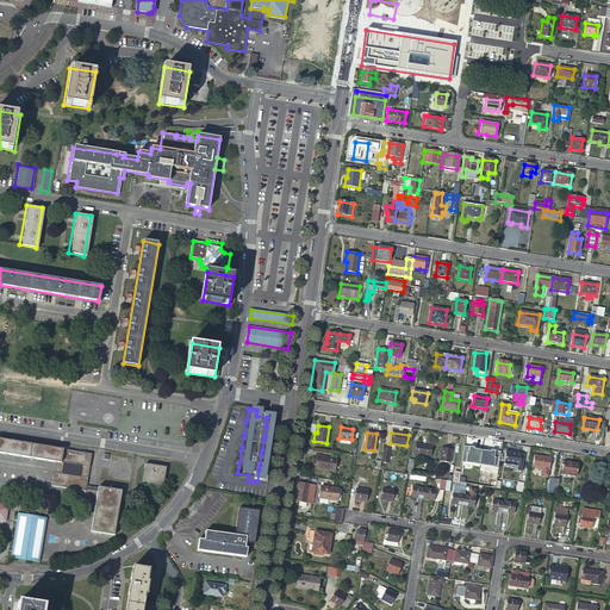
[(53,486),(86,491),(86,490),(87,486),(92,454),(0,439),(0,452),(56,462),(53,486)]
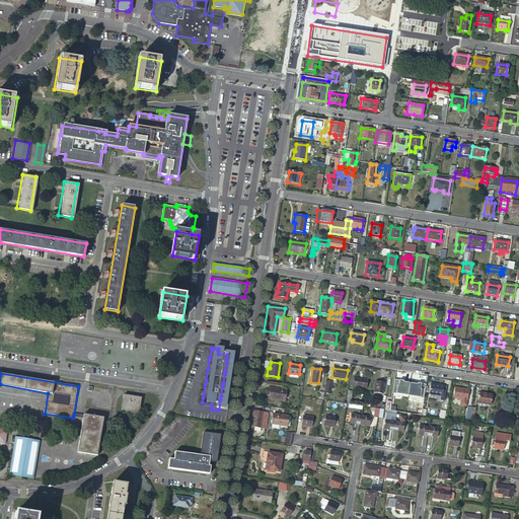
[(352,378),(351,384),(353,384),(352,386),(365,388),(367,380),(354,378),(353,378),(352,378)]
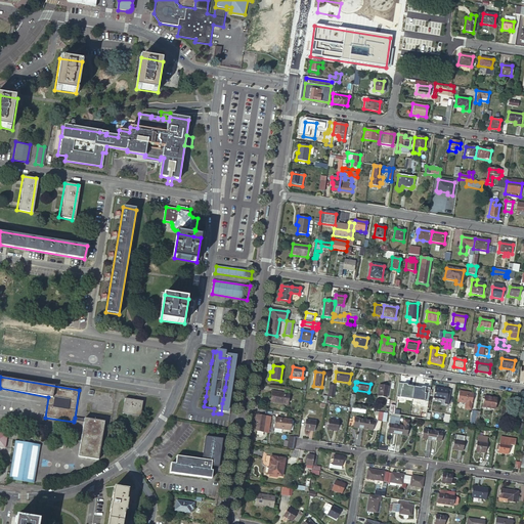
[(424,385),(415,384),(412,392),(423,394),(424,385)]
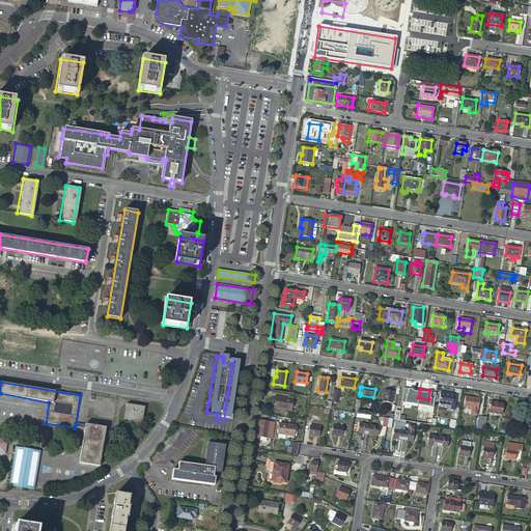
[(392,391),(384,390),(382,401),(391,402),(392,391)]
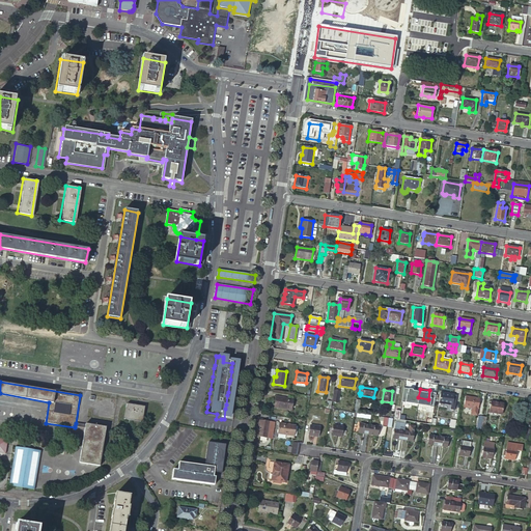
[(453,394),(441,392),(439,403),(451,406),(453,394)]
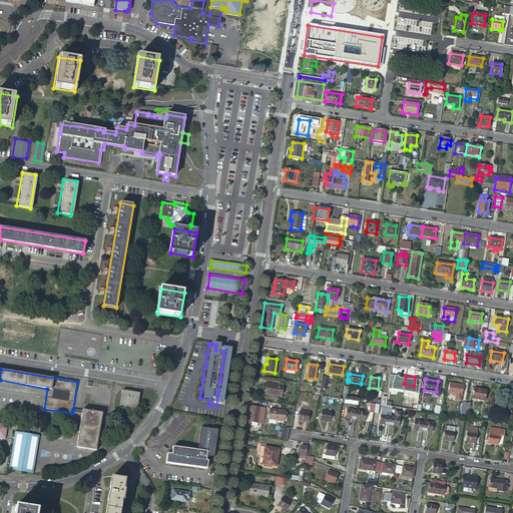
[(283,386),(267,383),(265,394),(282,396),(283,386)]
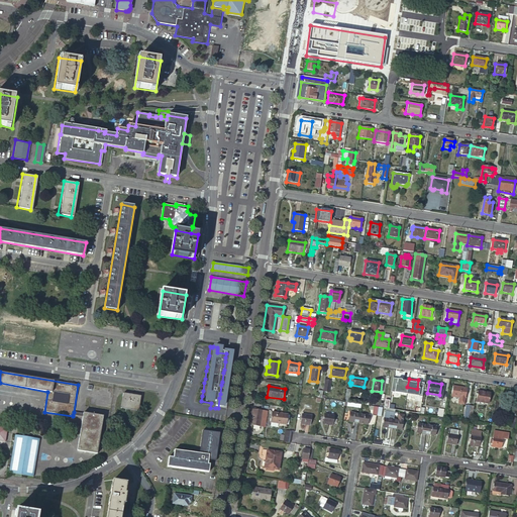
[(467,388),(452,386),(450,397),(458,398),(457,404),(463,405),(467,388)]
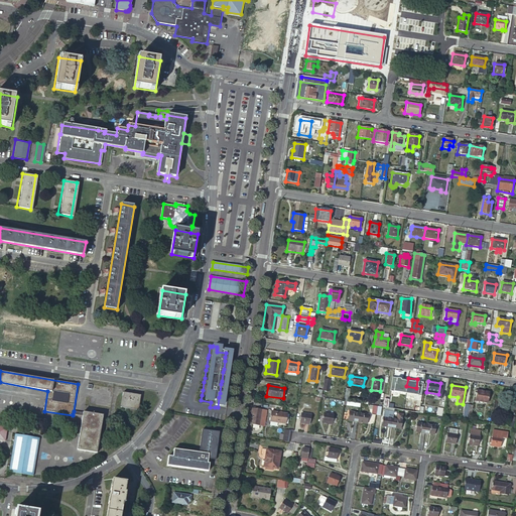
[(477,390),(475,390),(475,392),(477,393),(475,401),(488,402),(489,392),(477,390)]
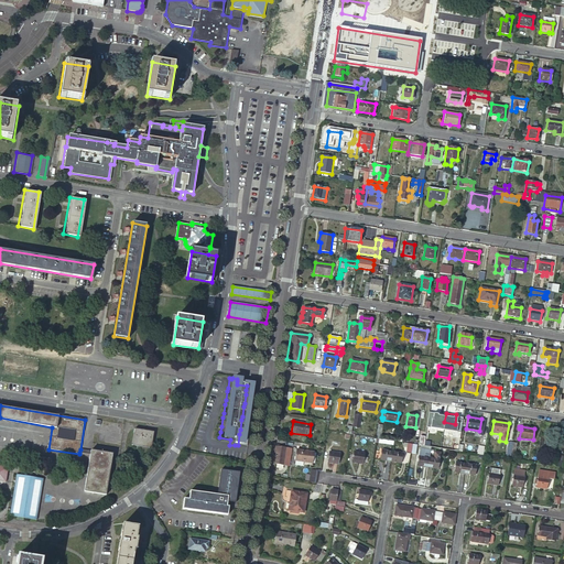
[(154,432),(134,429),(132,446),(151,449),(154,432)]
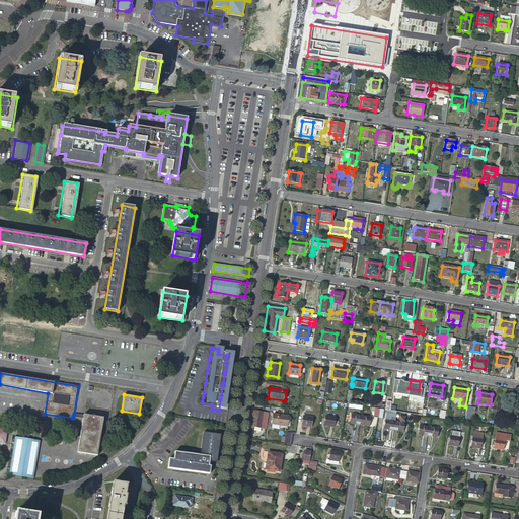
[(396,402),(395,411),(396,411),(412,414),(413,404),(396,402)]
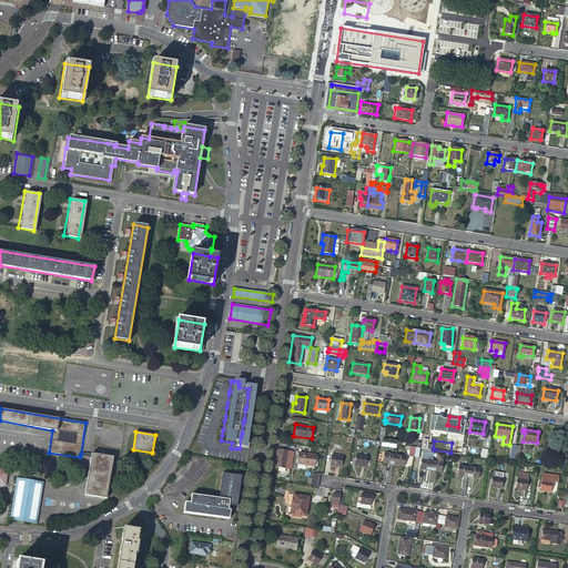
[(450,453),(453,453),(460,454),(462,447),(463,445),(452,443),(450,453)]
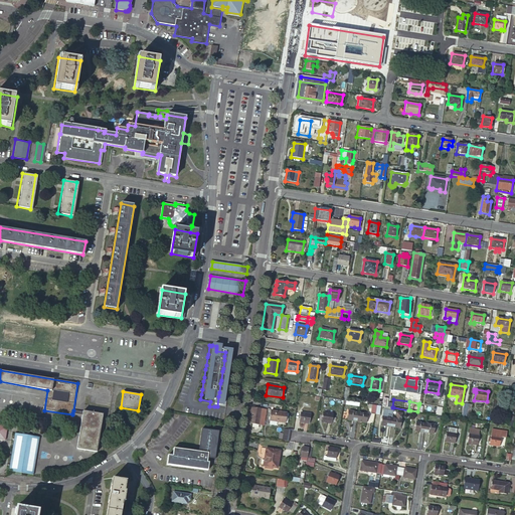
[(250,414),(248,423),(264,425),(266,409),(251,407),(250,414)]
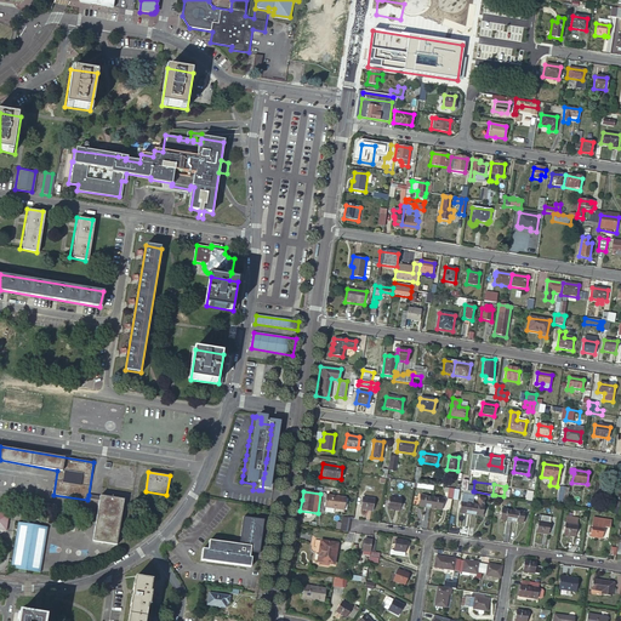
[(345,497),(326,495),(325,507),(343,510),(345,497)]
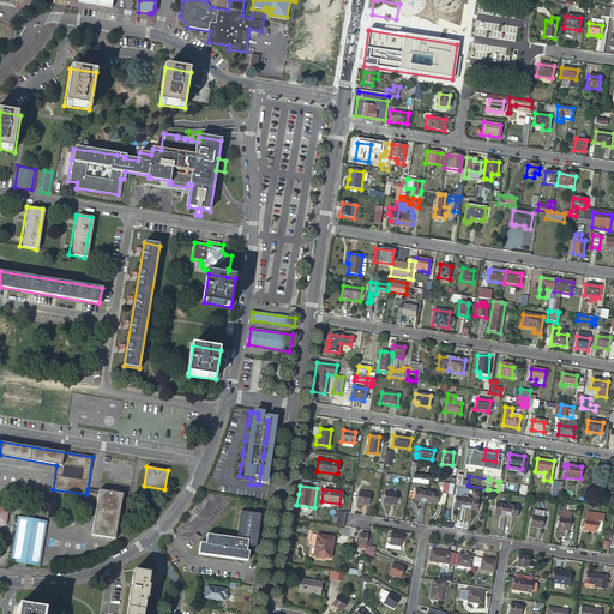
[(122,494),(100,491),(98,495),(92,535),(115,540),(122,494)]
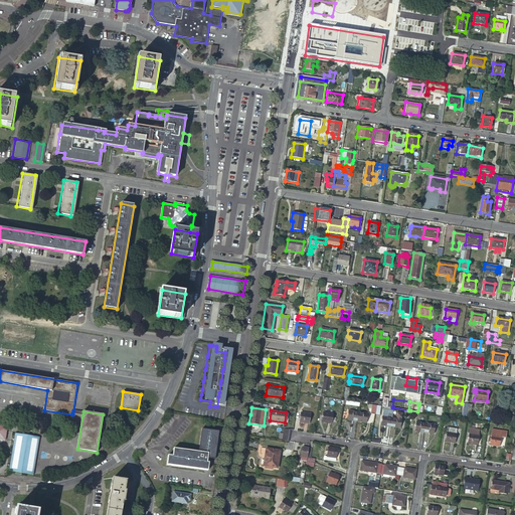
[(347,420),(356,421),(358,412),(349,411),(347,420)]
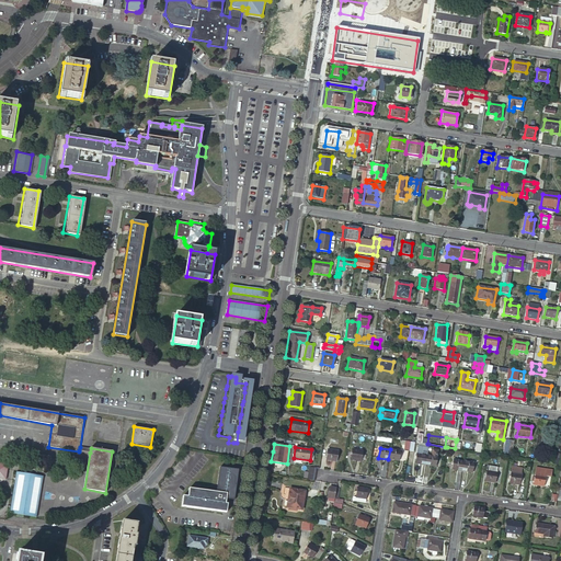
[(338,450),(327,449),(325,459),(335,461),(338,450)]
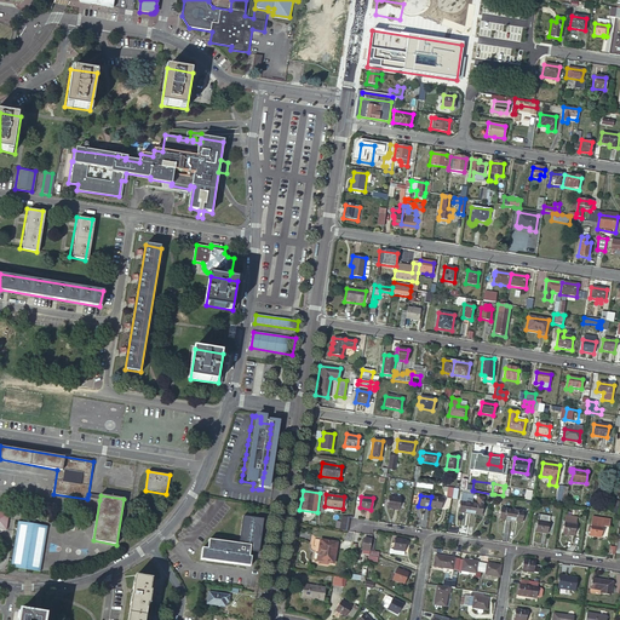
[(401,498),(389,497),(386,507),(399,510),(401,498)]
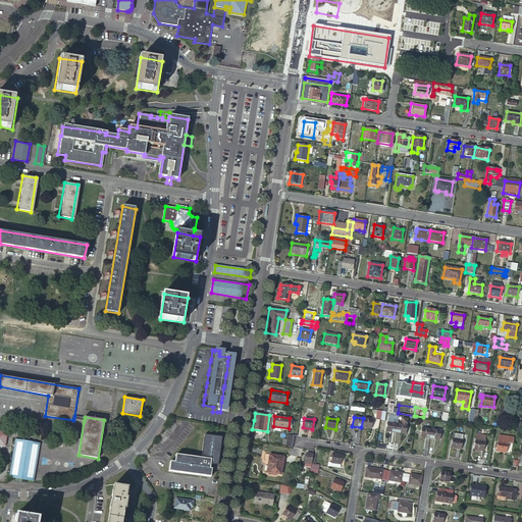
[(361,427),(371,428),(372,419),(363,418),(361,427)]
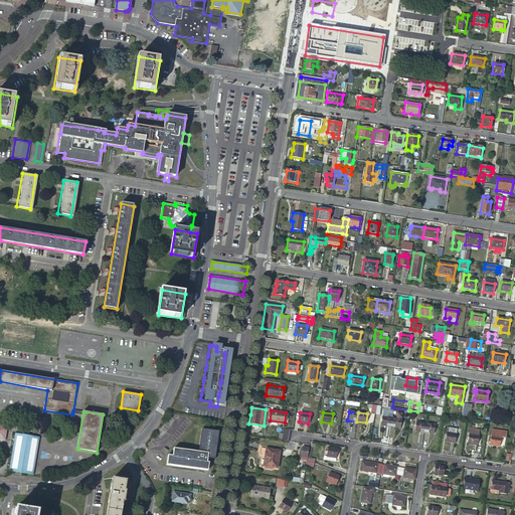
[(380,425),(390,426),(391,417),(382,416),(380,425)]
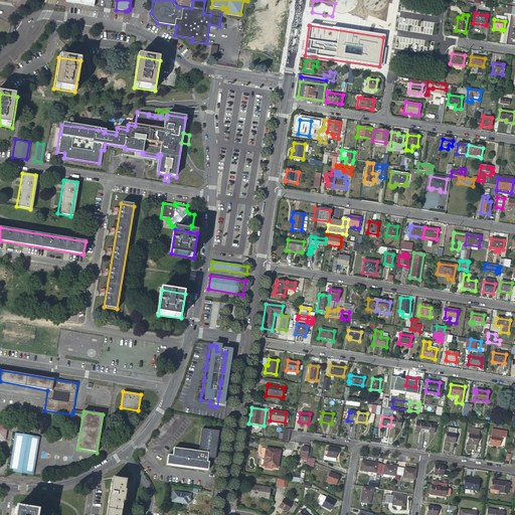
[(390,426),(399,428),(400,418),(395,418),(391,417),(390,426)]
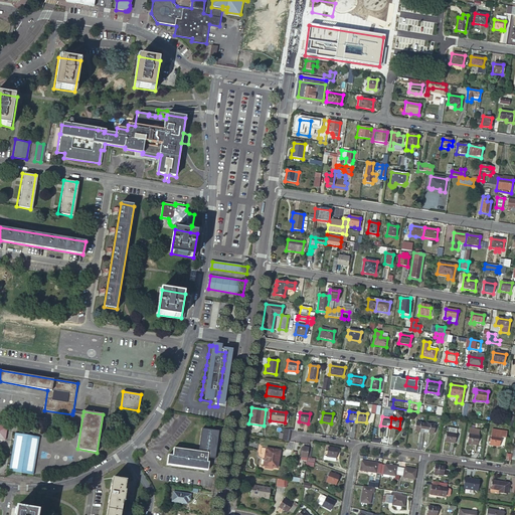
[(414,431),(423,432),(425,422),(415,421),(414,431)]
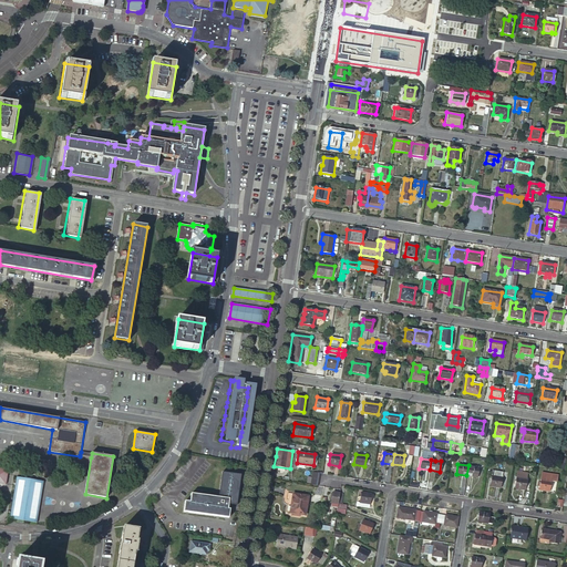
[(466,475),(476,477),(478,467),(468,465),(466,475)]
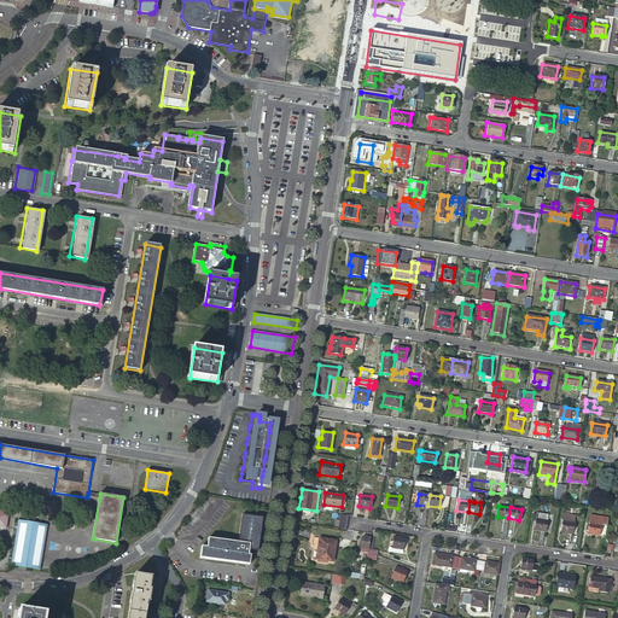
[(0,528),(7,530),(10,513),(0,511),(0,528)]
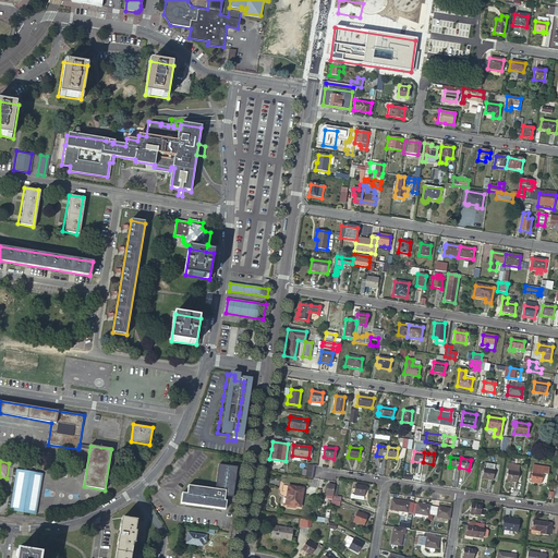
[(495,464),(484,463),(482,478),(492,480),(493,478),(496,478),(497,474),(493,474),(494,470),(495,464)]
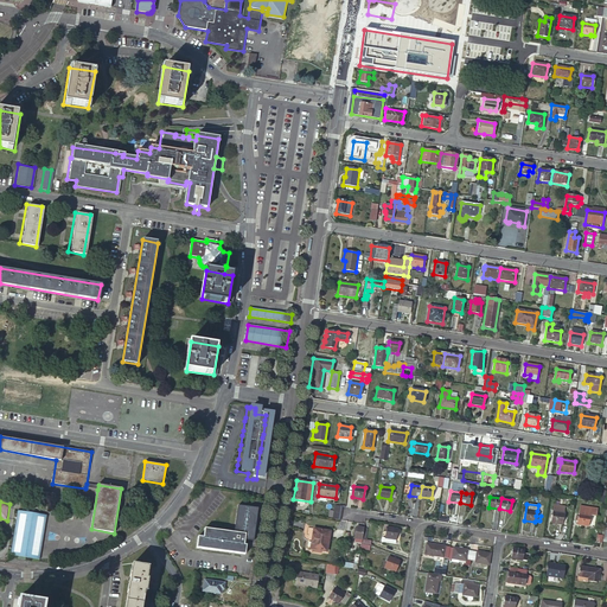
[(339,521),(342,506),(334,505),(332,519),(339,521)]
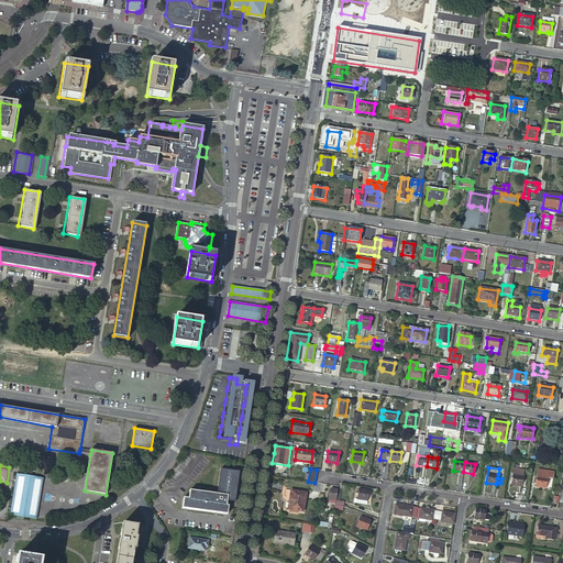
[(523,470),(514,468),(510,484),(520,486),(523,470)]
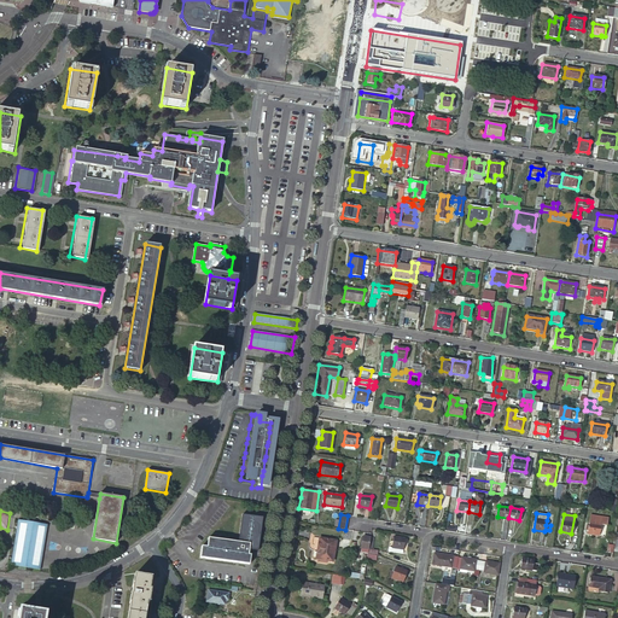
[(40,567),(46,522),(17,518),(15,537),(22,538),(19,552),(24,553),(23,561),(18,560),(17,564),(40,567)]
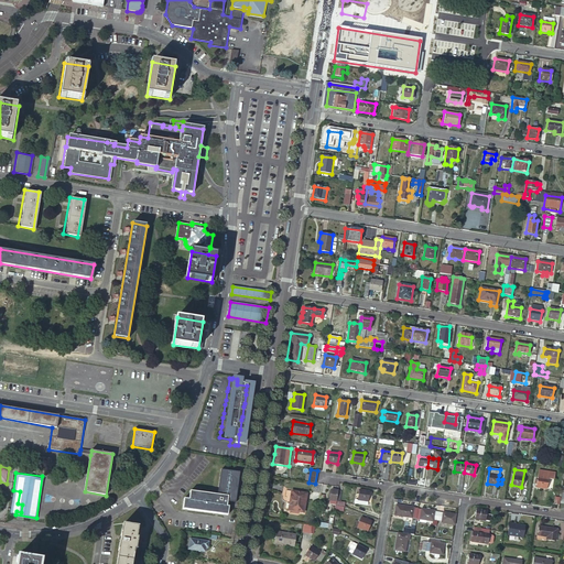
[(184,497),(183,508),(228,514),(229,506),(236,506),(240,476),(221,473),(218,494),(191,490),(190,498),(184,497)]
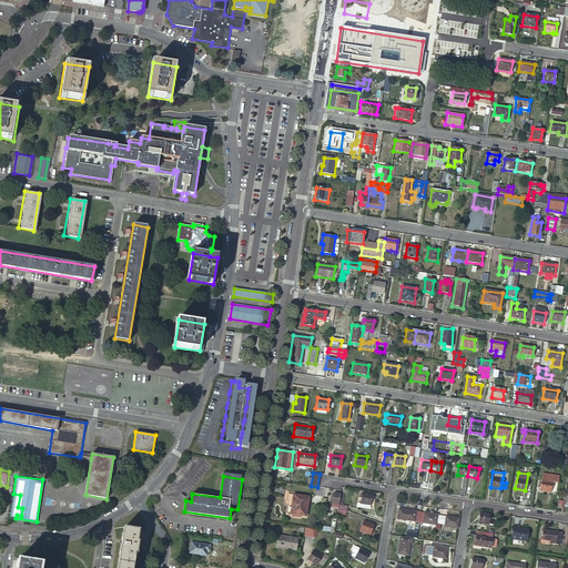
[(549,493),(551,482),(541,480),(539,492),(549,493)]
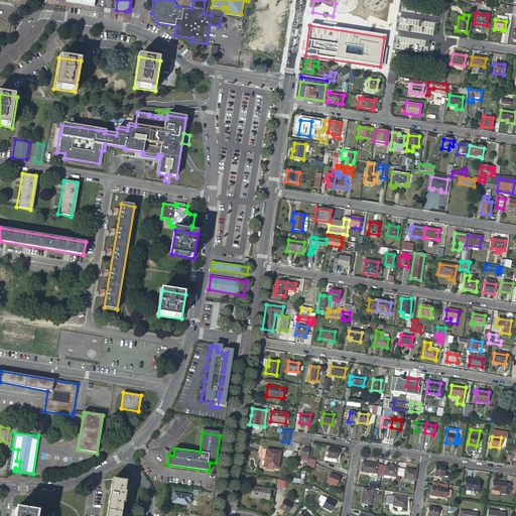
[(329,448),(327,458),(337,459),(338,449),(329,448)]
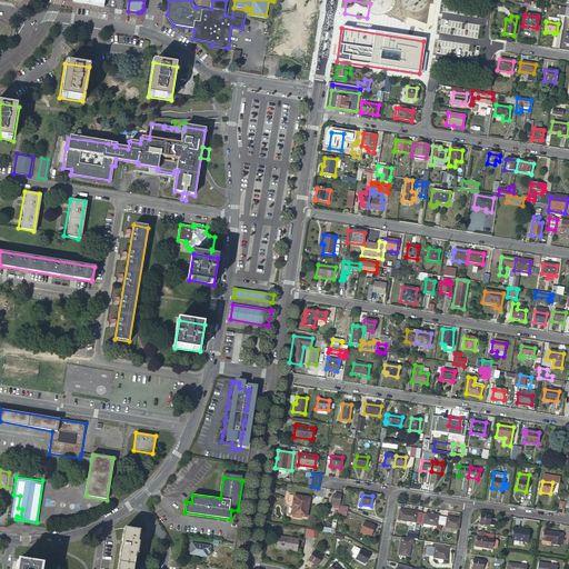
[(309,499),(288,496),(287,497),(286,502),(288,503),(286,515),(307,517),(309,499)]
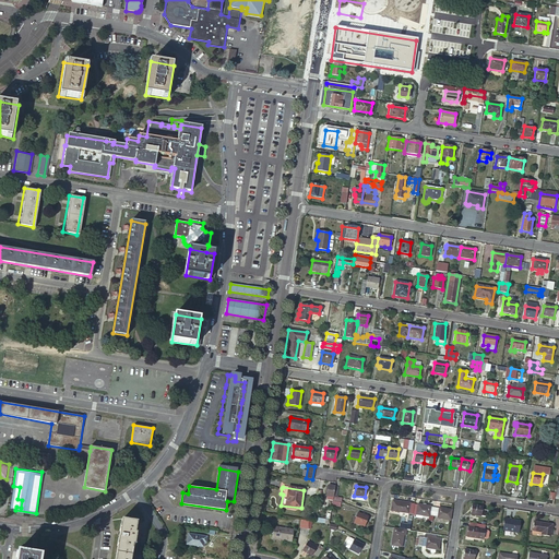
[(413,514),(414,504),(409,503),(396,501),(395,512),(408,513),(407,521),(412,521),(413,514)]
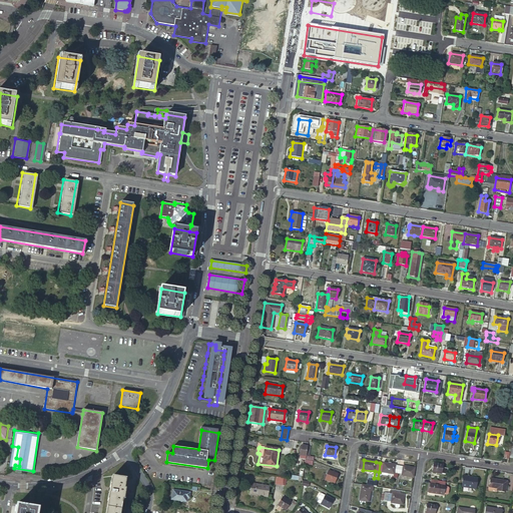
[(397,478),(398,473),(399,466),(395,465),(395,464),(384,463),(383,463),(382,472),(394,474),(393,478),(397,478)]
